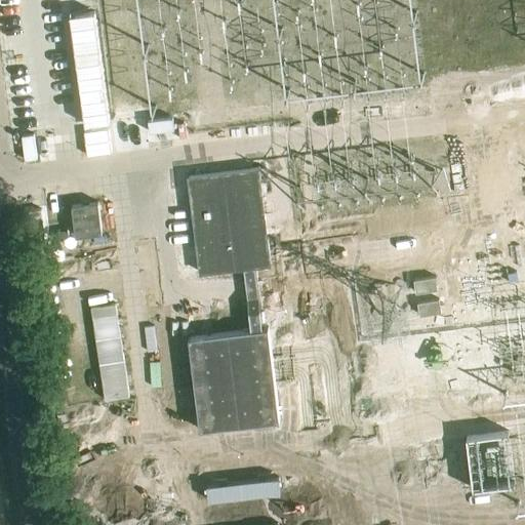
[(28,0),(3,0),(4,13),(29,12),(28,0)]
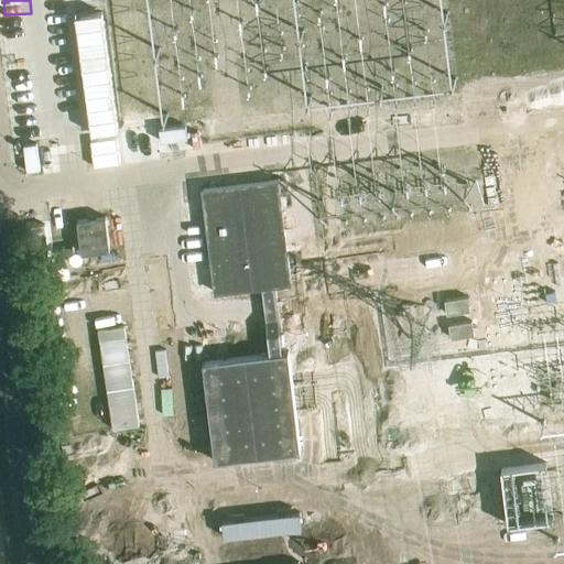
[(201,366),(214,469),(302,458),(290,355),(284,356),(275,288),(292,285),(279,180),(202,190),(215,295),(262,290),(270,358),(201,366)]
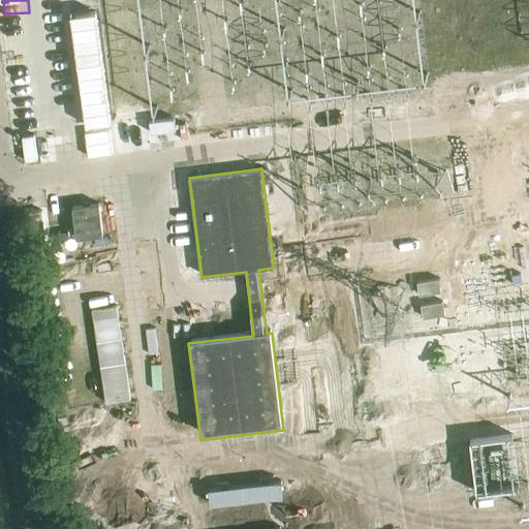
[(72,208),(76,239),(103,235),(99,205),(72,208)]
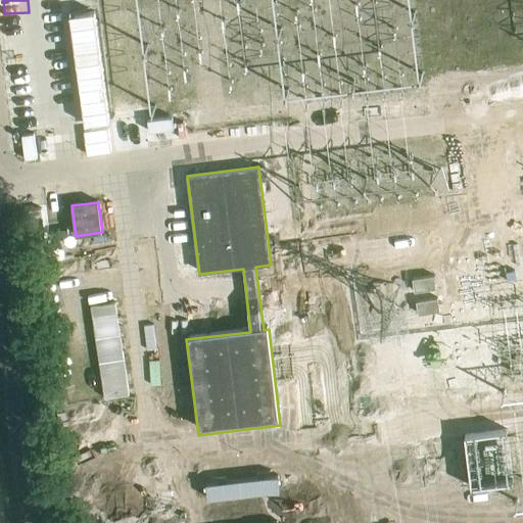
[(434,276),(413,279),(415,292),(436,288),(434,276)]
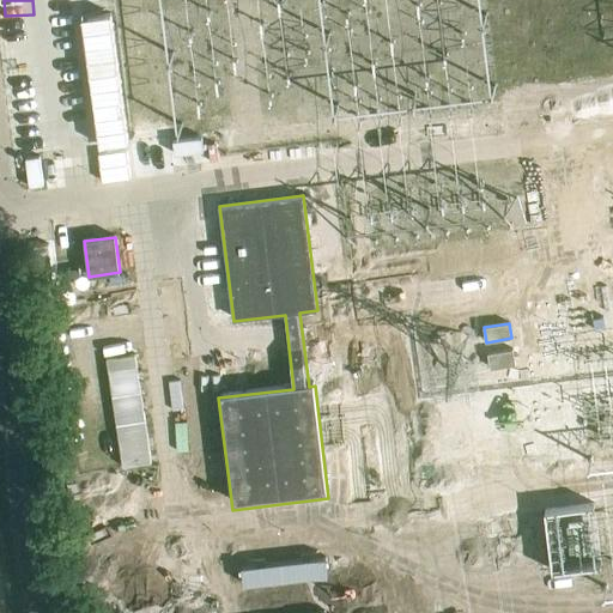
[(513,350),(487,353),(490,369),(515,364),(513,350)]
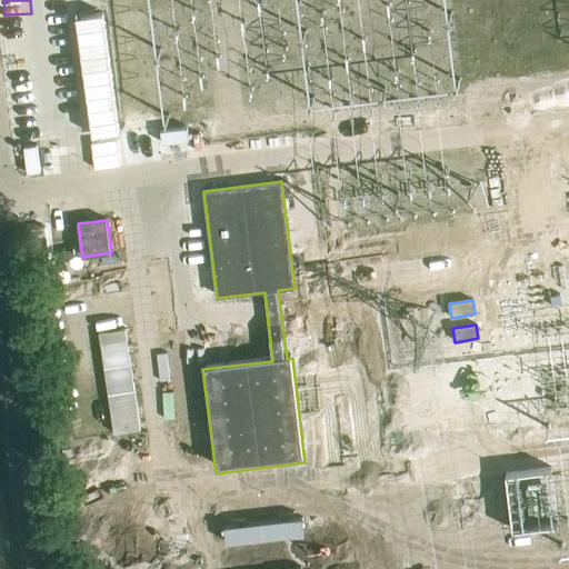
[(293,506),(232,513),(233,527),(296,520),(293,506)]
